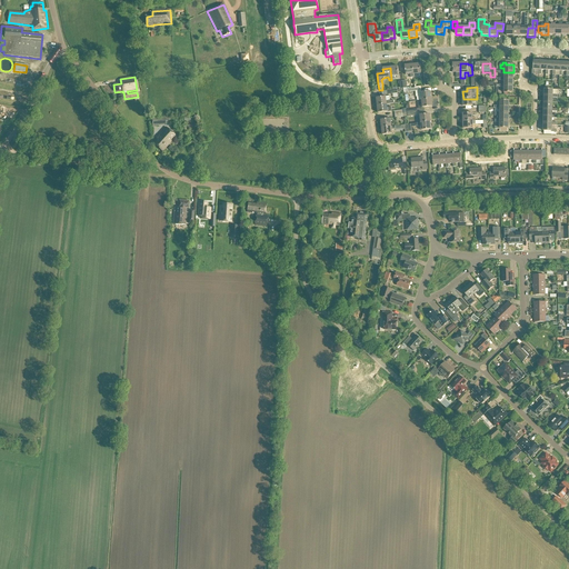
[(421,92),(421,97),(417,97),(418,101),(422,100),(431,99),(430,91),(421,92)]
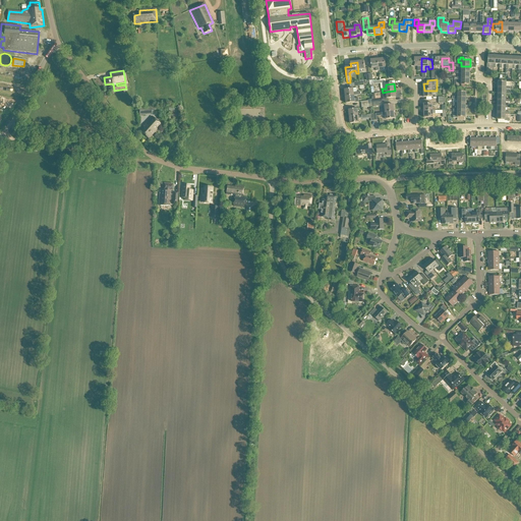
[(360,92),(357,93),(356,89),(345,90),(346,97),(355,96),(361,95),(360,92)]
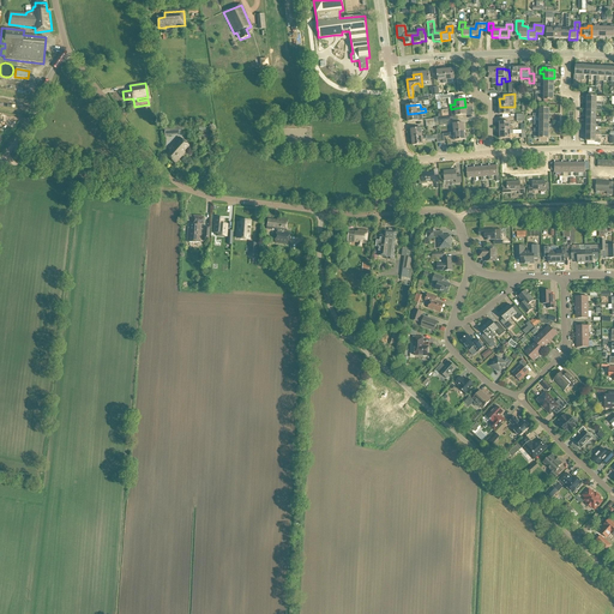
[(408,122),(417,121),(423,121),(422,115),(419,116),(419,113),(408,114),(408,122)]
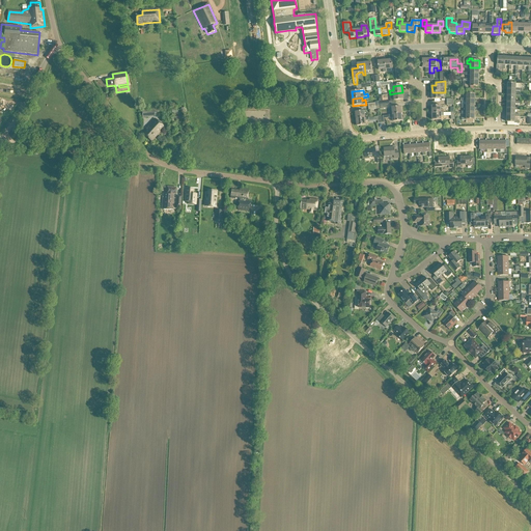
[(158,110),(143,112),(142,112),(142,118),(143,118),(146,118),(146,117),(155,116),(155,113),(159,113),(158,110)]
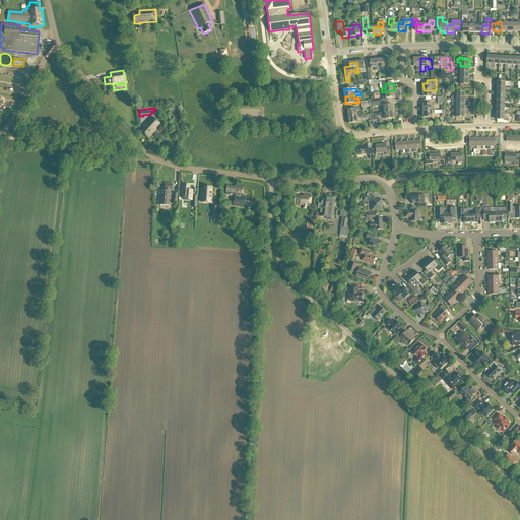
[(373,114),(374,121),(377,120),(377,116),(378,116),(385,115),(386,119),(394,119),(393,112),(385,113),(385,112),(382,113),(373,114)]
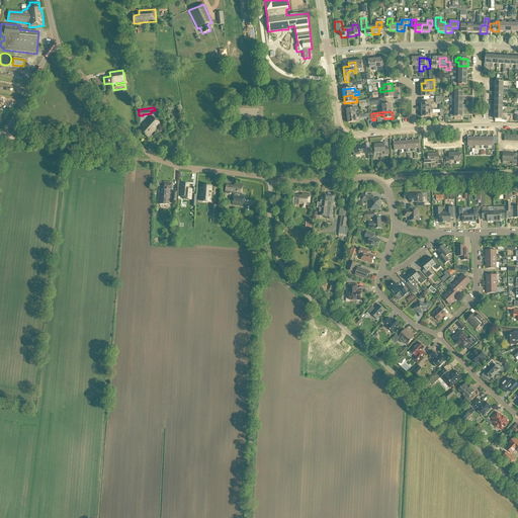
[(357,122),(356,118),(360,118),(360,114),(356,114),(356,115),(348,116),(349,123),(357,122)]
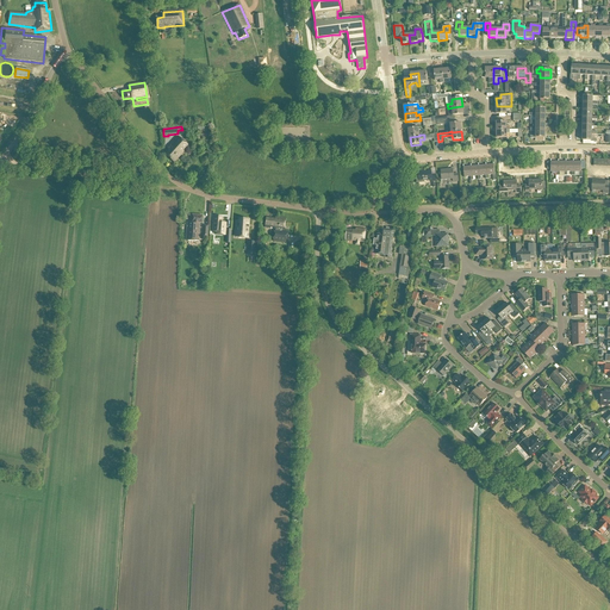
[(174,162),(188,147),(178,137),(167,149),(168,149),(165,154),(174,162)]
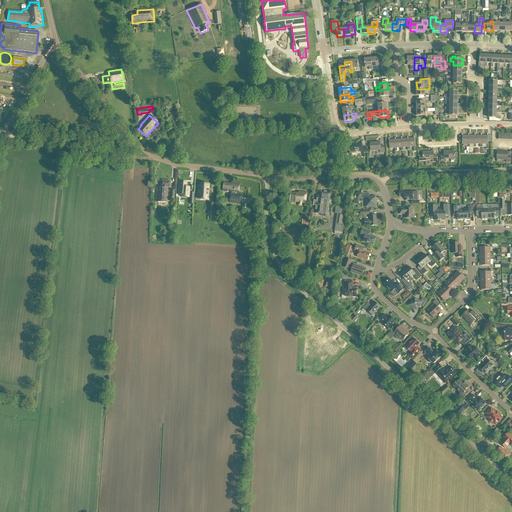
[(408,139),(402,140),(402,148),(404,148),(407,147),(408,151),(410,150),(410,147),(409,147),(408,139)]
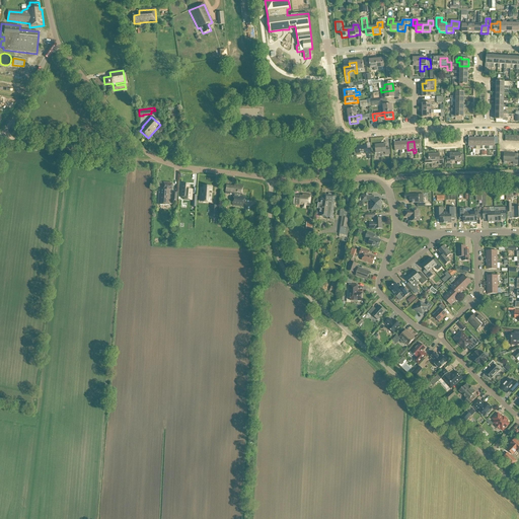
[(420,154),(422,154),(422,148),(421,148),(420,141),(414,141),(415,149),(416,149),(419,149),(420,154)]
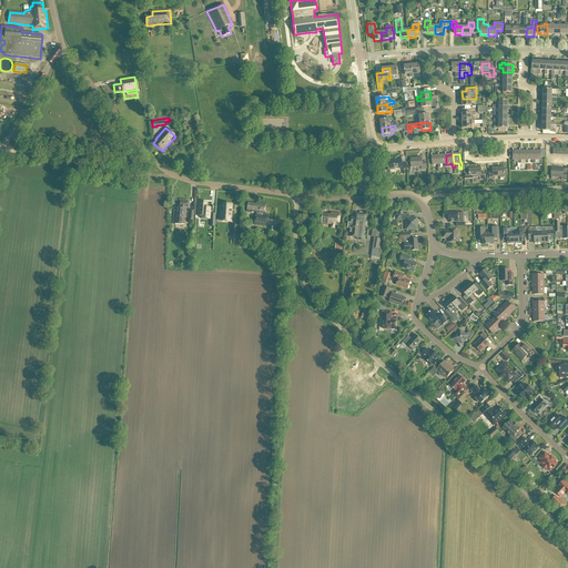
[(440,168),(440,164),(439,164),(438,155),(432,156),(433,165),(438,165),(438,169),(440,168)]
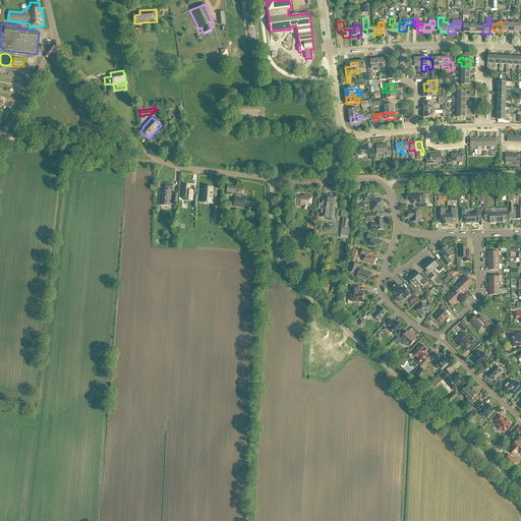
[(409,151),(409,142),(402,142),(403,151),(404,151),(408,151),(408,154),(411,154),(411,151),(409,151)]
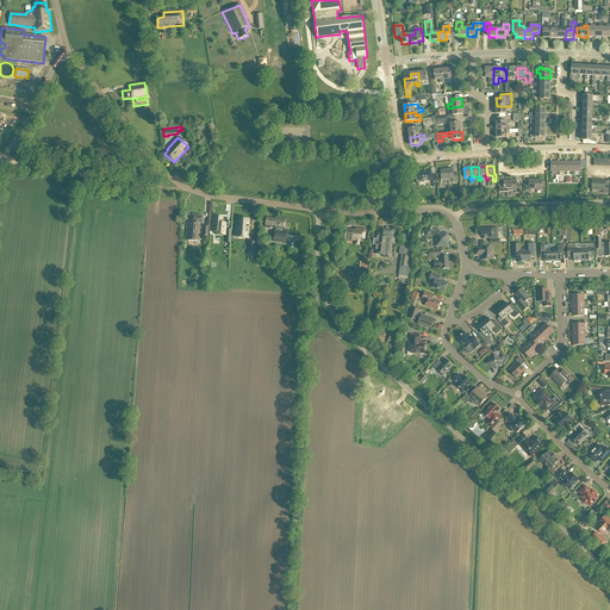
[(453,181),(459,181),(458,174),(454,175),(454,170),(441,170),(442,180),(453,180),(453,181)]
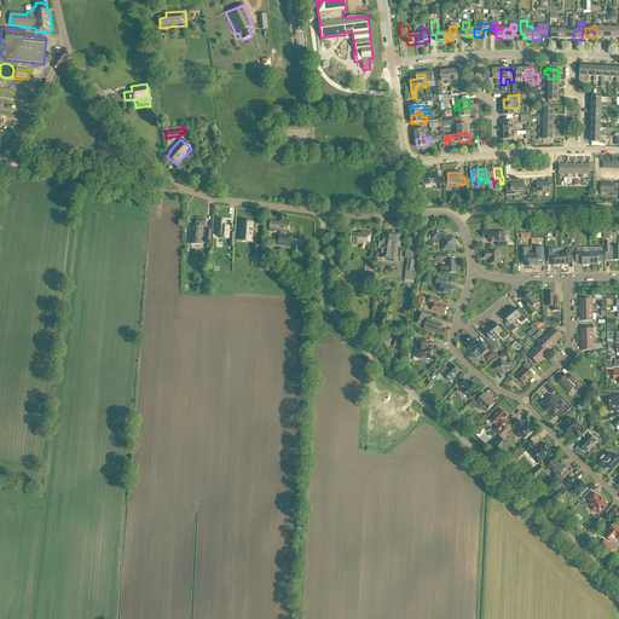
[(438,174),(424,175),(424,179),(422,179),(423,186),(431,185),(431,184),(438,183),(438,185),(443,185),(441,177),(438,178),(438,174)]
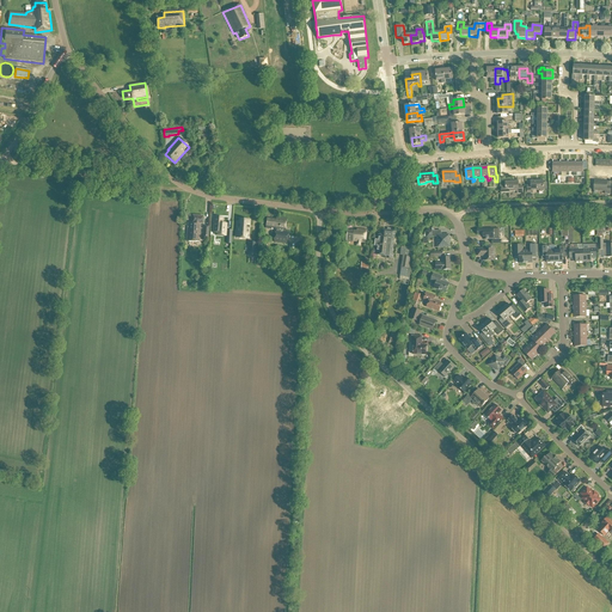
[(532,191),(544,190),(544,181),(531,181),(531,187),(527,187),(527,194),(533,194),(532,191)]
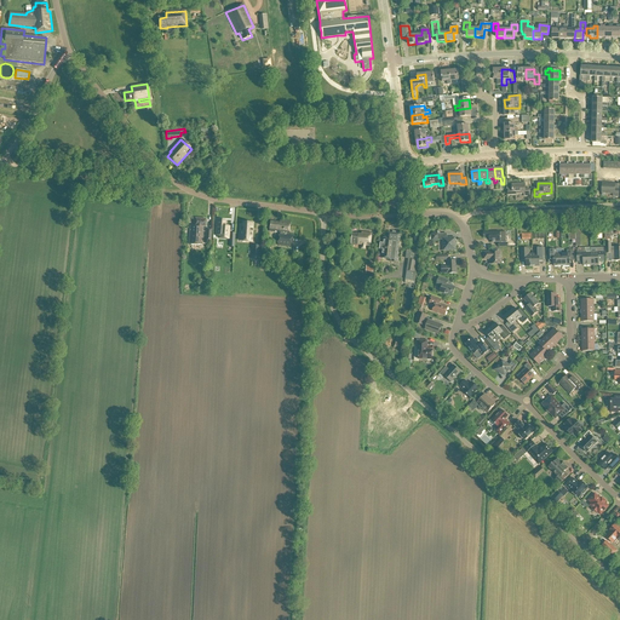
[(619,197),(619,189),(615,189),(615,184),(602,183),(602,193),(613,194),(613,196),(619,197)]
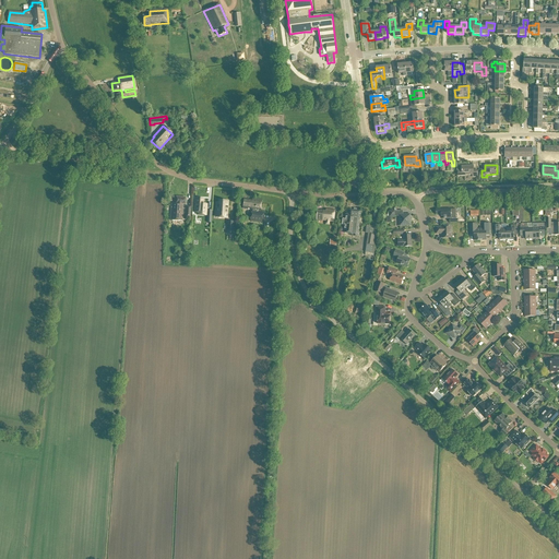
[(473,166),(462,167),(462,171),(458,171),(458,176),(466,176),(472,175),(472,177),(477,177),(477,170),(473,170),(473,166)]
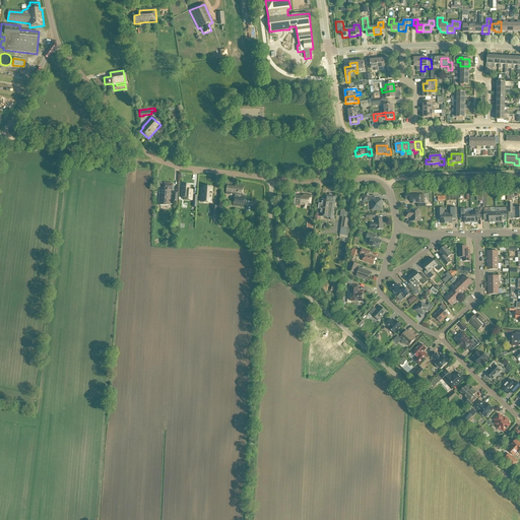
[(159,189),(158,205),(170,206),(171,190),(172,190),(173,184),(164,184),(164,190),(159,189)]
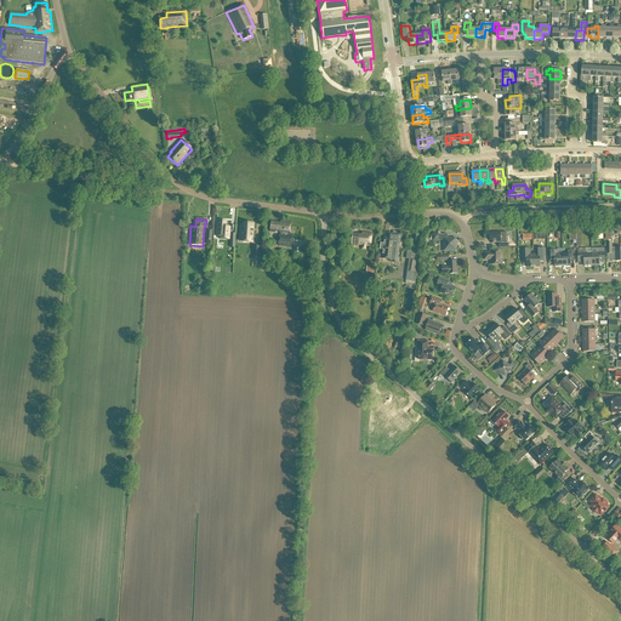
[(280,220),(280,223),(271,222),(269,232),(275,233),(275,232),(280,232),(278,245),(291,248),(292,235),(290,235),(291,222),(280,220)]
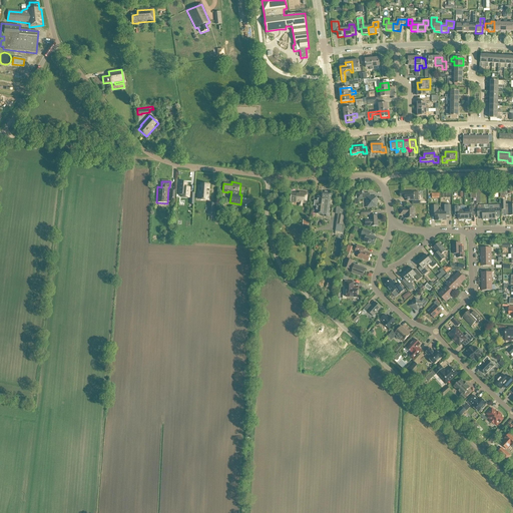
[(190,187),(186,187),(186,183),(179,182),(178,195),(181,195),(181,197),(189,198),(190,187)]
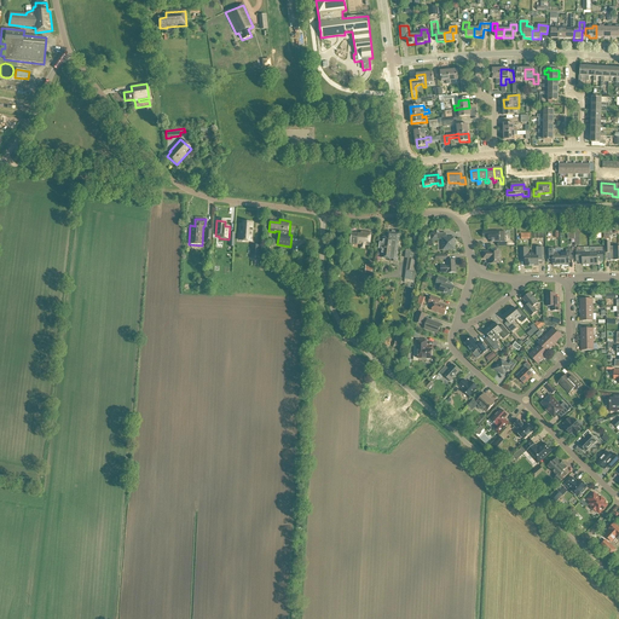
[(239,224),(238,238),(252,239),(253,223),(241,221),(241,224),(239,224)]
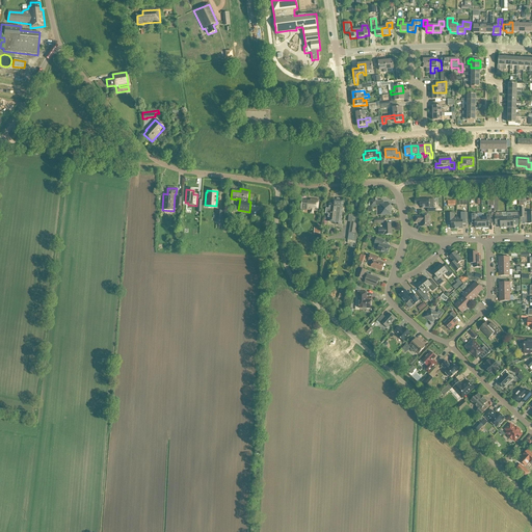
[(434,208),(434,200),(432,200),(429,200),(423,200),(420,200),(420,197),(415,198),(415,205),(420,205),(420,207),(422,207),(422,209),(427,208),(428,212),(436,212),(435,209),(434,208)]
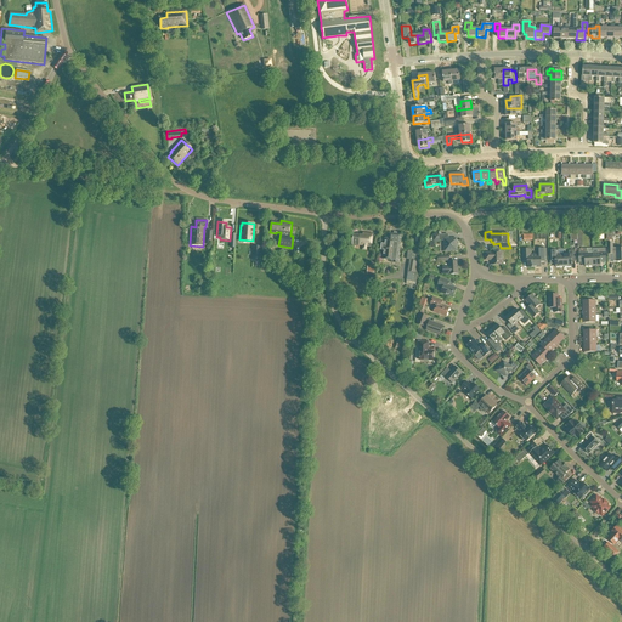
[(384,238),(383,244),(382,244),(380,249),(383,249),(382,259),(397,261),(401,236),(397,235),(397,233),(394,232),(394,235),(389,233),(389,239),(384,238)]
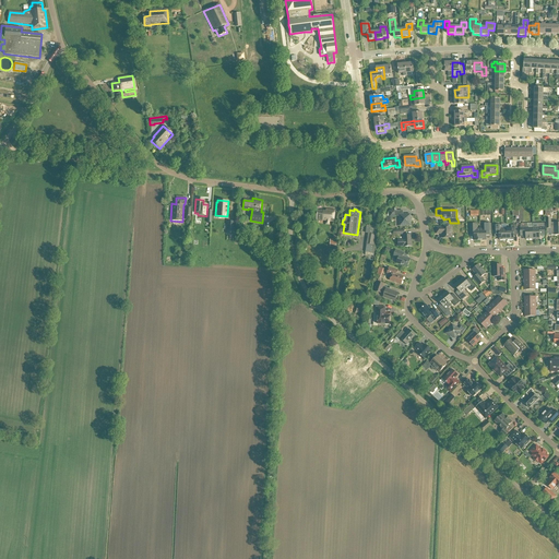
[(334,222),(335,211),(326,210),(326,211),(318,210),(317,219),(322,221),(322,219),(326,219),(325,224),(329,225),(330,222),(334,222)]
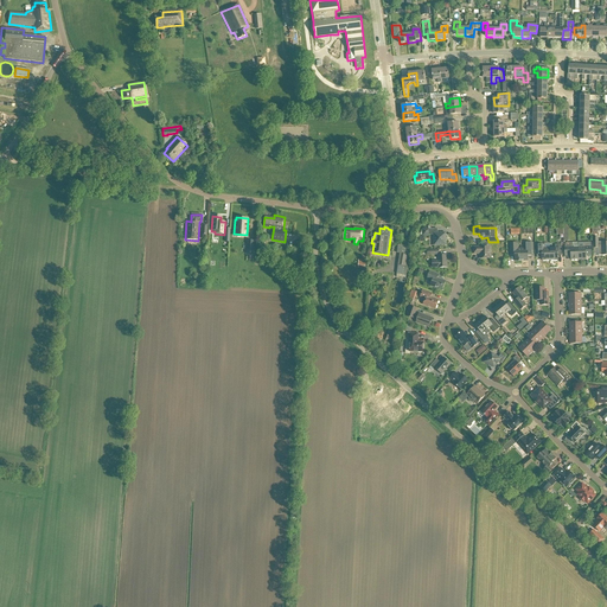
[(434,234),(434,246),(446,246),(446,234),(434,234)]
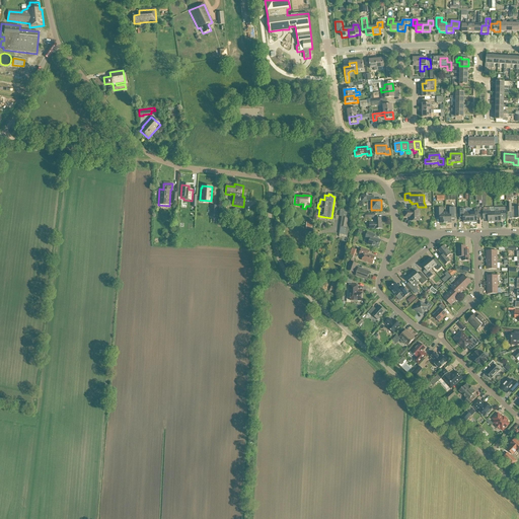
[(508,218),(512,218),(512,219),(518,219),(518,207),(512,208),(511,204),(507,204),(508,218)]
